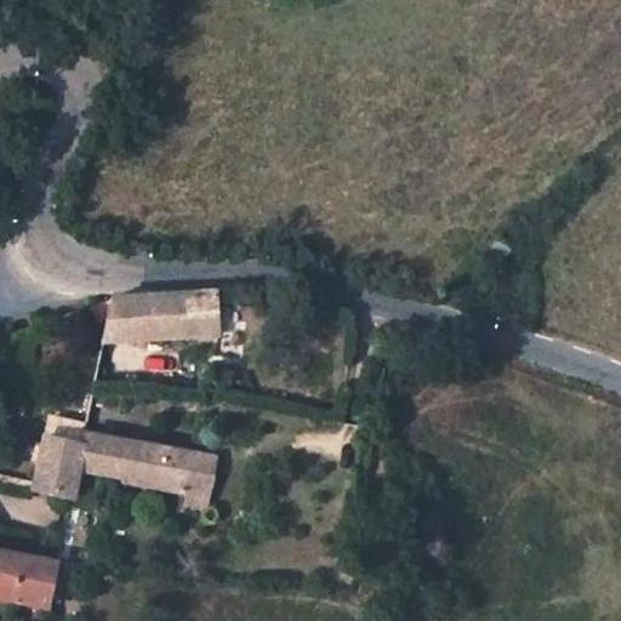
[(501,238),(477,260),(490,273),(513,251),(501,238)]
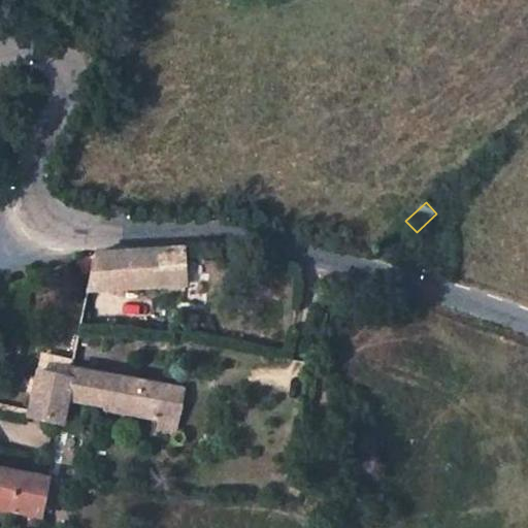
[(100,253),(91,291),(188,286),(185,301),(204,304),(207,286),(189,282),(188,246),(136,251),(100,253)]
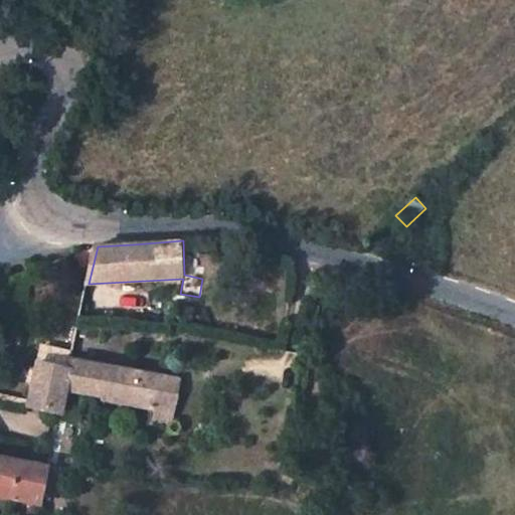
[(70,390),(158,405),(165,376),(77,360),(75,369),(70,390)]
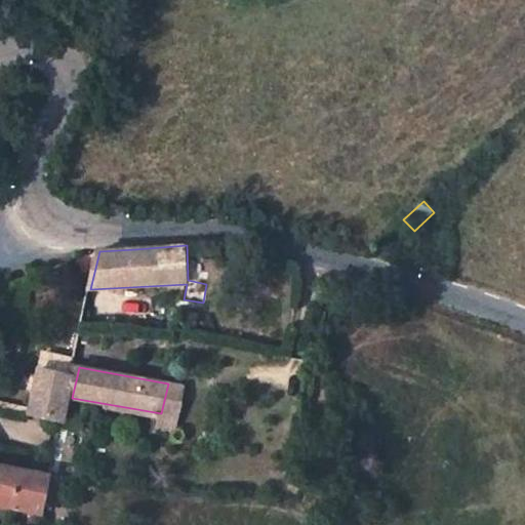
[(69,398),(72,398),(77,376),(41,369),(32,414),(65,421),(69,398)]
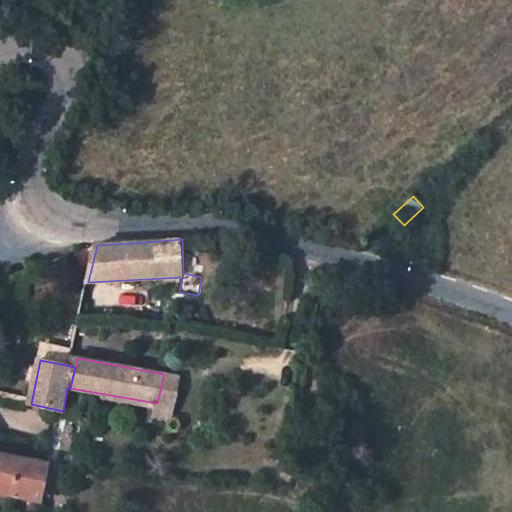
[(170,421),(179,377),(164,374),(157,403),(154,418),(170,421)]
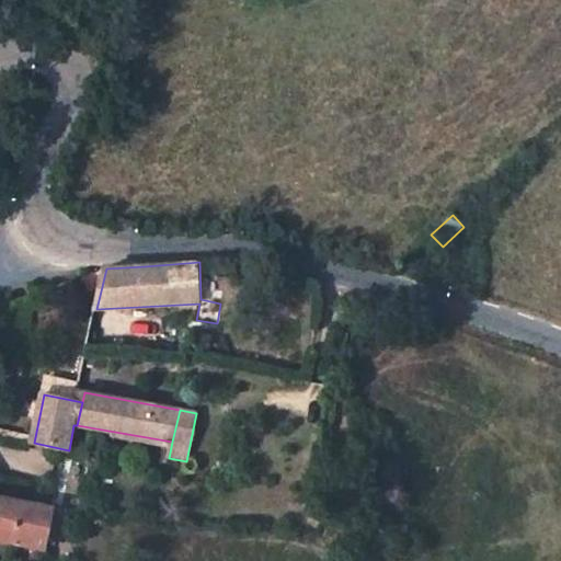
[(0,539),(46,549),(53,508),(0,496),(0,539)]
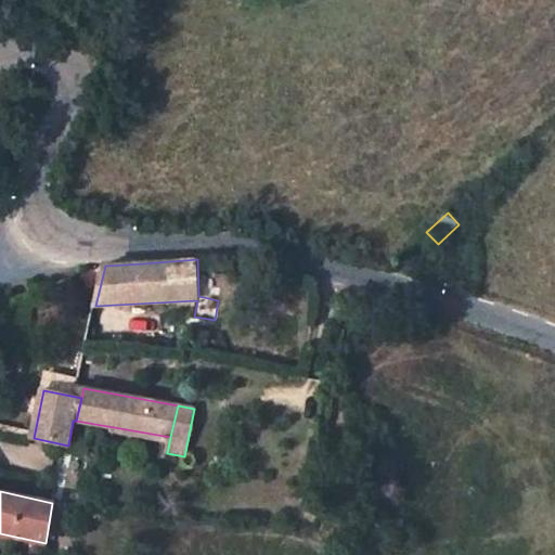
All buildings are outlined.
